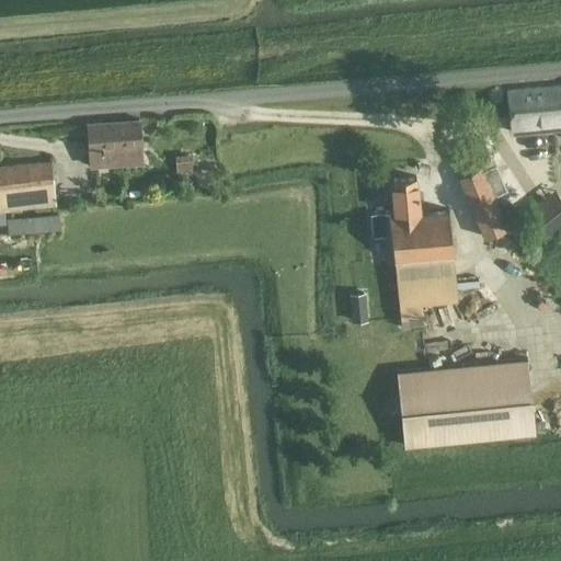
[(560,86),(507,91),(508,106),(510,116),(512,136),(523,135),(524,135),(554,133),(553,128),(560,127),(560,86)]
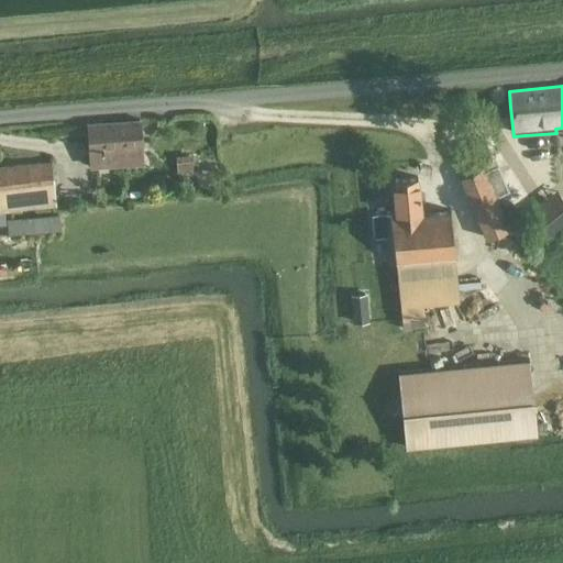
[(142,163),(139,120),(87,123),(90,167),(142,163)]
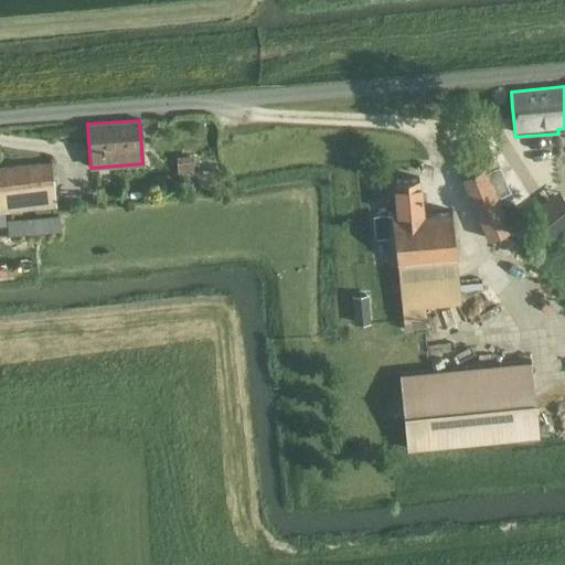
[(193,174),(193,160),(178,161),(179,176),(193,174)]
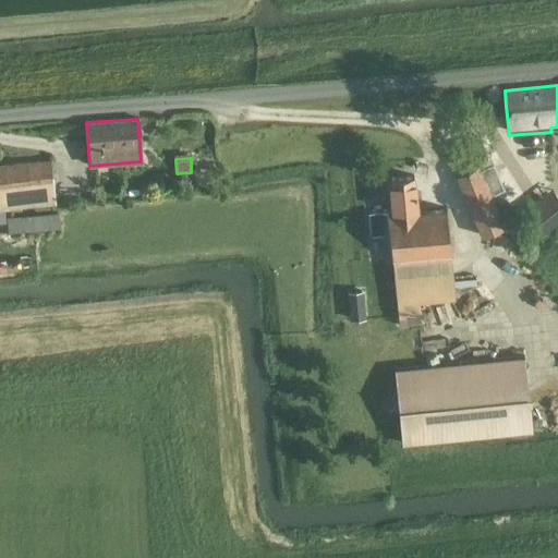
[(0,165),(0,222),(2,222),(0,209),(56,204),(50,159),(0,165)]
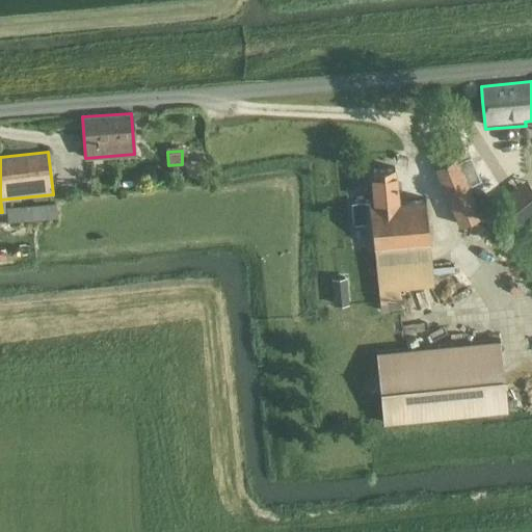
[(457,158),(434,167),(458,225),(481,215),(457,158)]
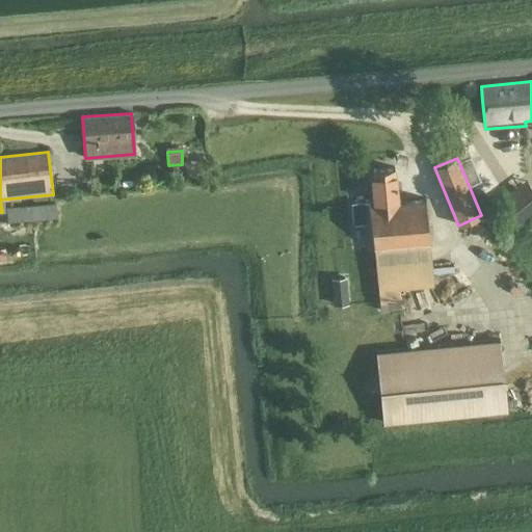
[(373,248),(376,290),(378,303),(405,300),(404,288),(433,285),(432,281),(451,270),(449,254),(432,264),(426,200),(398,202),(394,167),(371,169),(373,201),(350,203),(352,223),(363,222),(365,249),(373,248)]
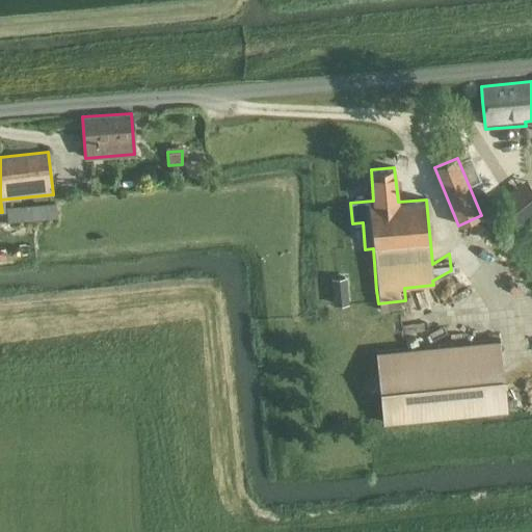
[(347,277),(333,278),(334,304),(342,304),(349,304),(347,277)]
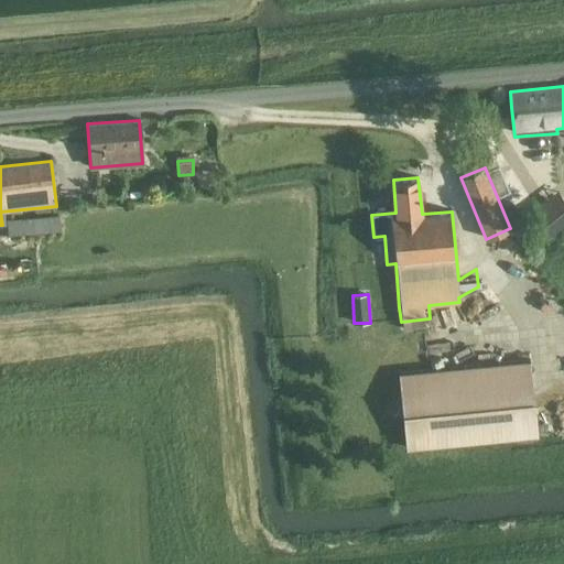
[(530,359),(398,372),(407,451),(538,437),(530,359)]
